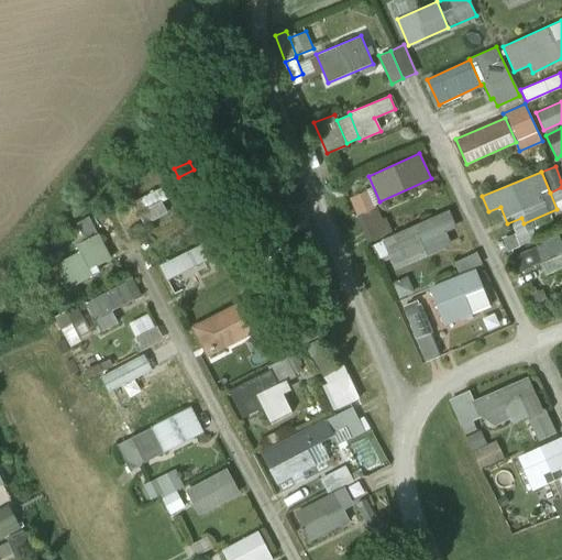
[(174,194),(168,183),(133,201),(144,223),(167,212),(161,200),(174,194)]
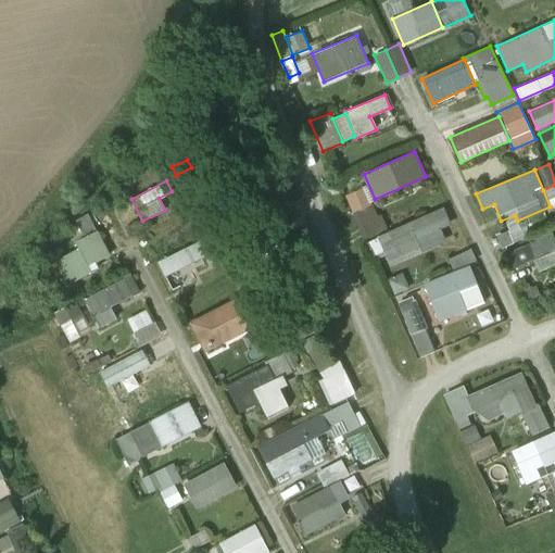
[(363,187),(345,195),(353,213),(370,205),(363,187)]
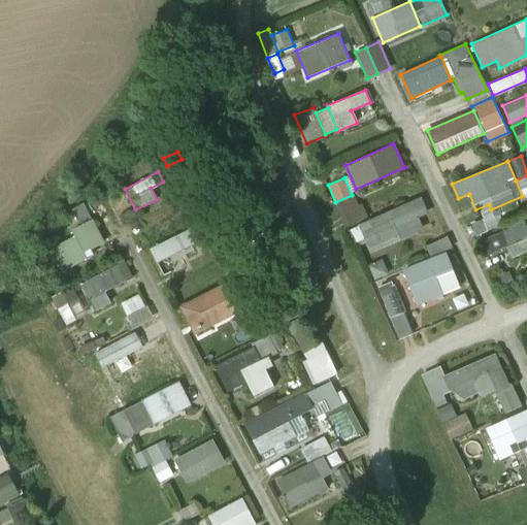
[(352,195),(335,202),(346,226),(367,217),(361,202),(356,204),(352,195)]
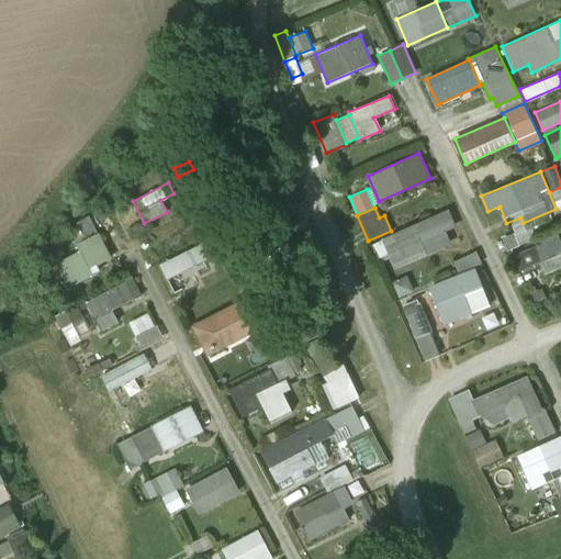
[(455,226),(448,210),(381,238),(393,266),(425,252),(425,254),(449,244),(444,231),(455,226)]
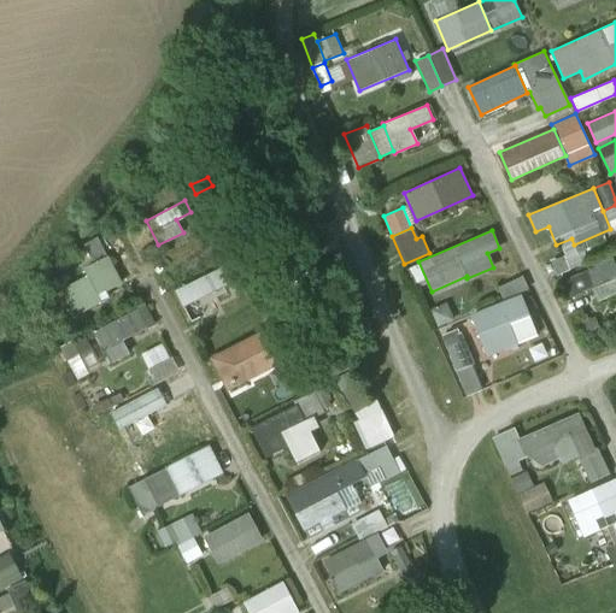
[(93,263),(107,255),(97,236),(83,243),(84,245),(91,258),(93,263)]
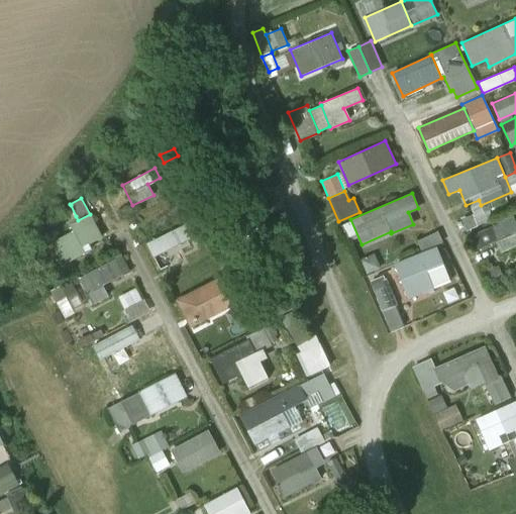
[(69,219),(76,216),(71,205),(64,209),(69,219)]
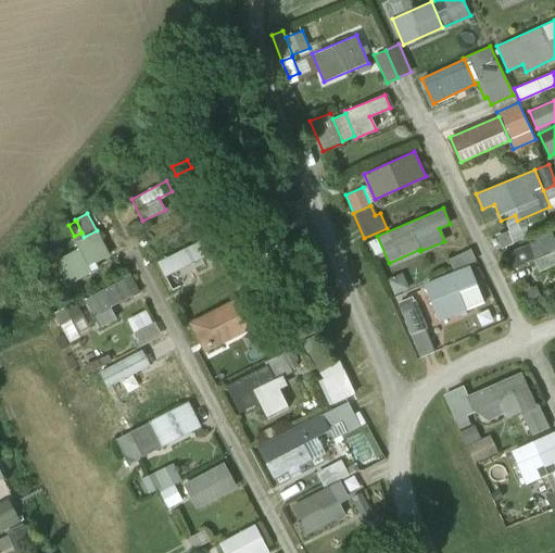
[(531,235),(525,222),(496,235),(502,248),(531,235)]
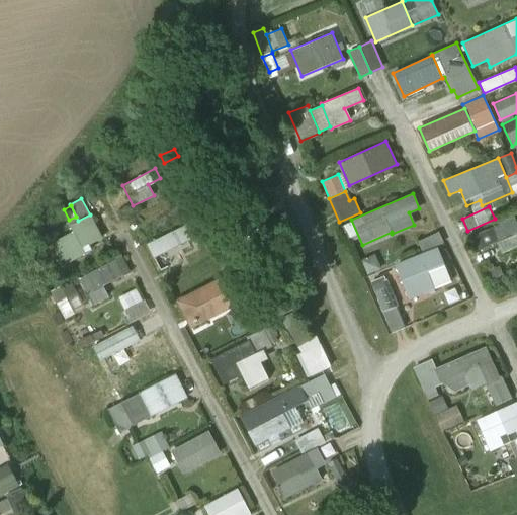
[(84,253),(81,247),(102,236),(90,213),(90,215),(78,221),(70,225),(73,231),(51,242),(63,264),(84,253)]
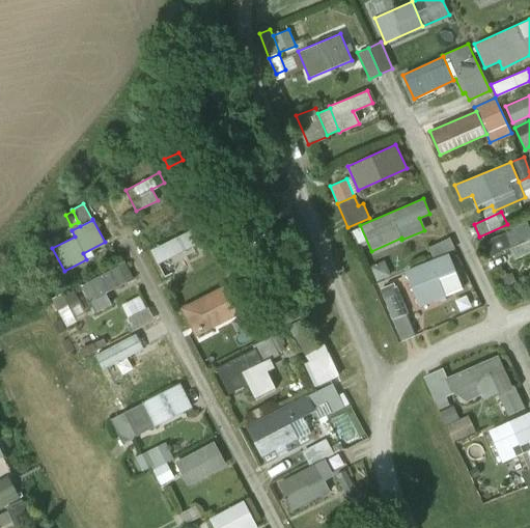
[(529,227),(528,223),(485,241),(492,255),(508,248),(529,239),(529,227)]
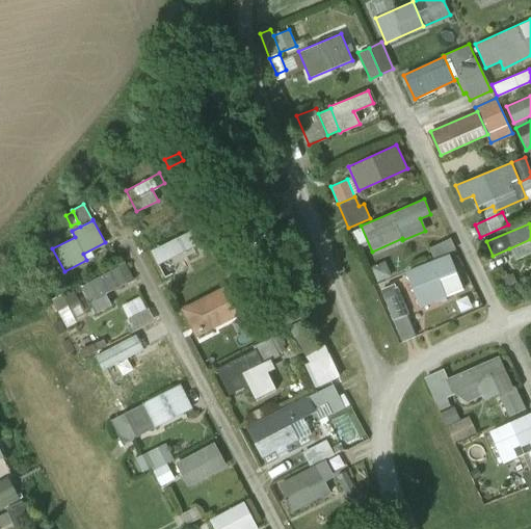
[(202,242),(195,229),(151,250),(157,264),(202,242)]
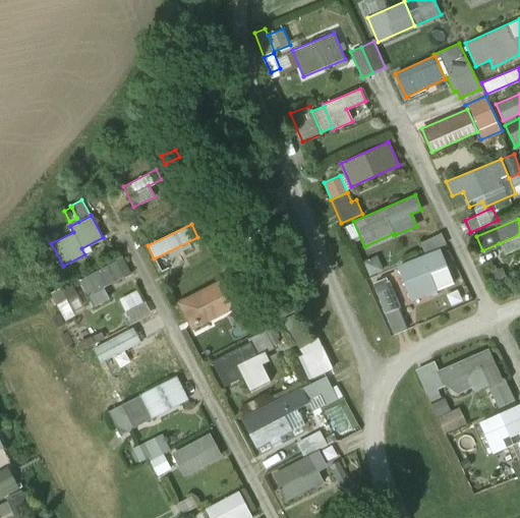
[(446,244),(441,233),(420,242),(425,253),(446,244)]
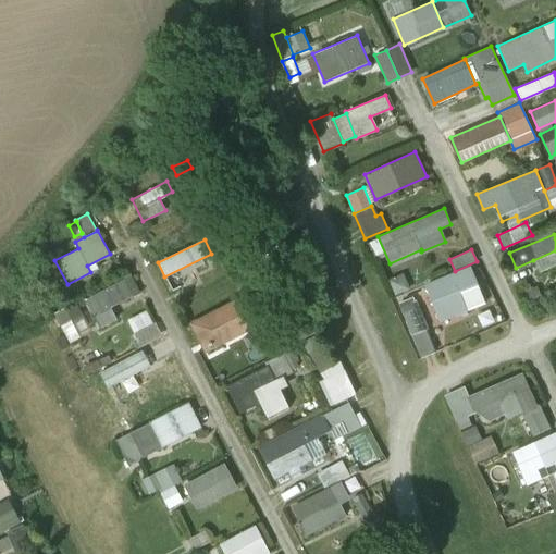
[(555,265),(555,250),(533,260),(539,272),(555,265)]
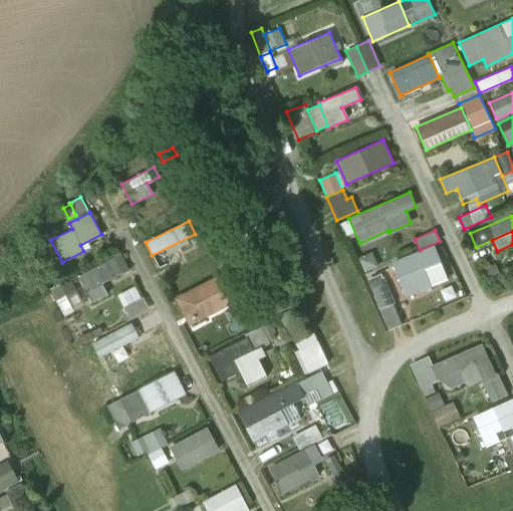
[(447,279),(434,245),(393,262),(406,296),(447,279)]
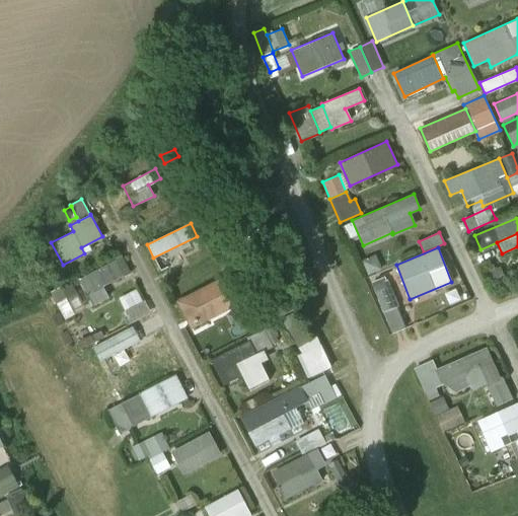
[(379,268),(374,255),(364,260),(369,272),(379,268)]
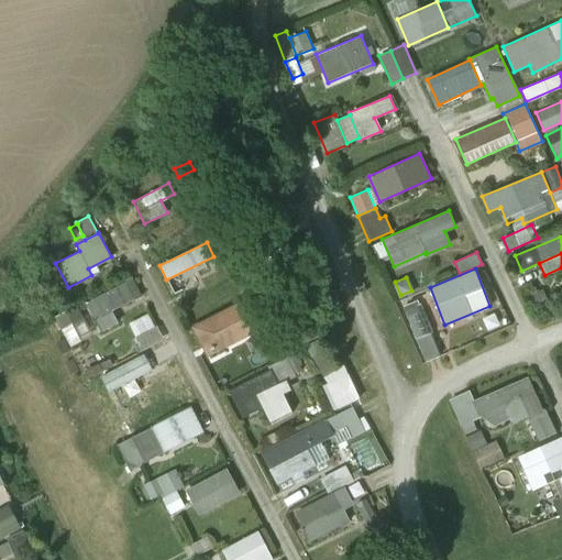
[(141,296),(132,278),(86,302),(95,319),(112,310),(141,296)]
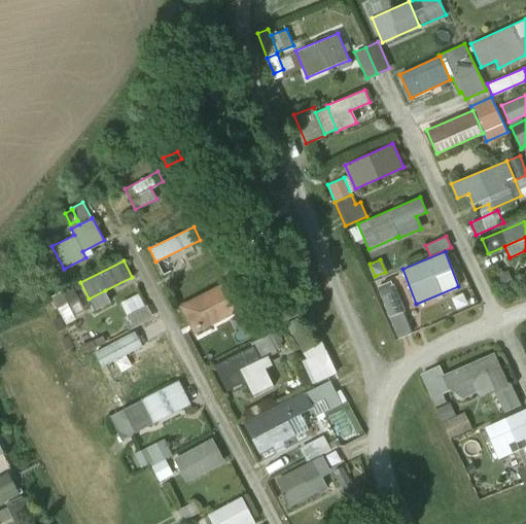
[(501,287),(516,281),(507,264),(493,270),(501,287)]
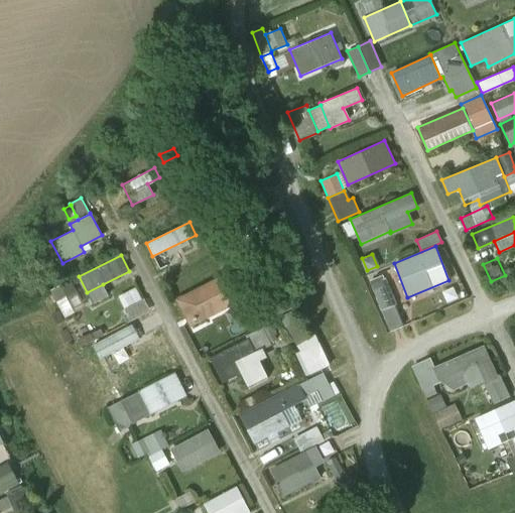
[(239,300),(226,273),(175,298),(189,325),(239,300)]
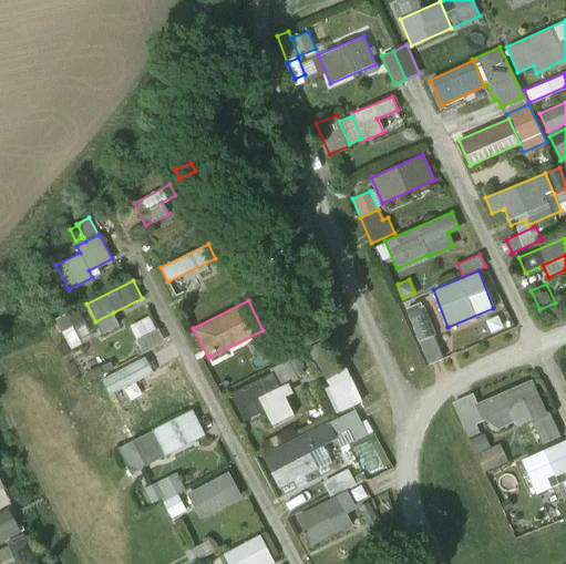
[(435,334),(422,305),(407,311),(419,340),(433,335),(435,334)]
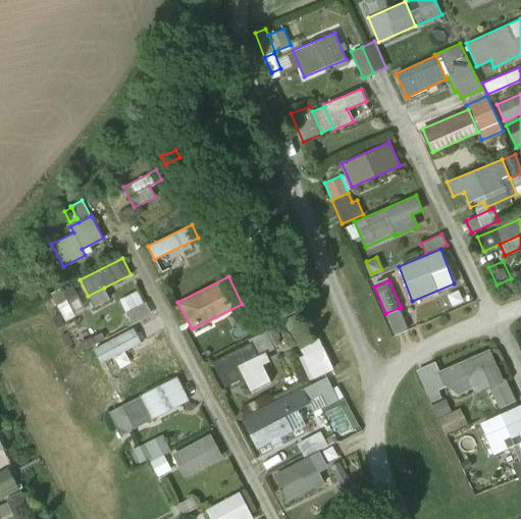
[(76,294),(70,282),(51,293),(57,304),(76,294)]
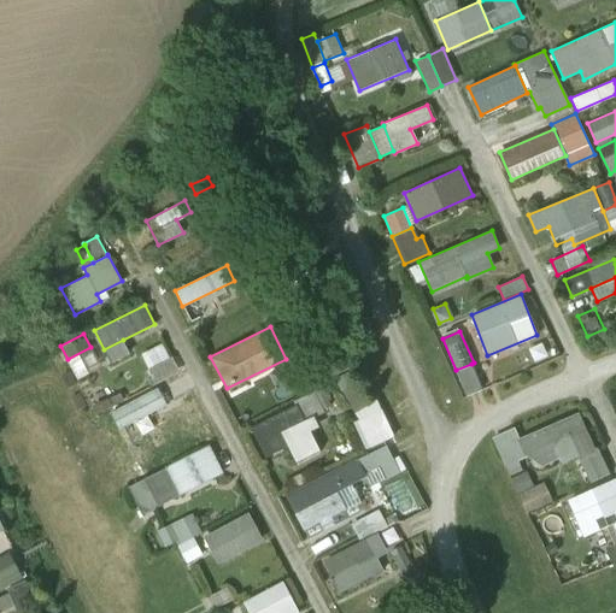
[(123,340),(104,349),(110,361),(129,352),(123,340)]
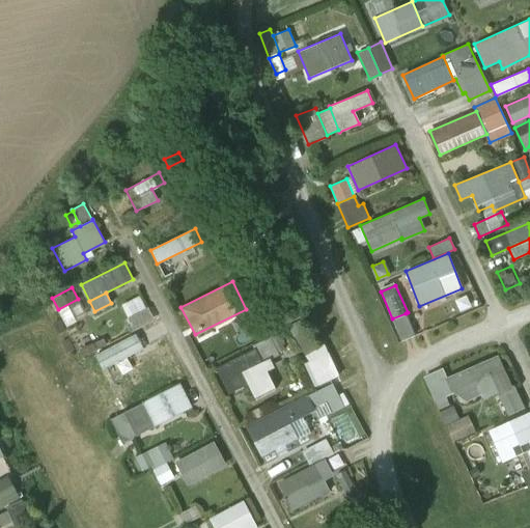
[(121,304),(129,316),(145,308),(138,296),(121,304)]
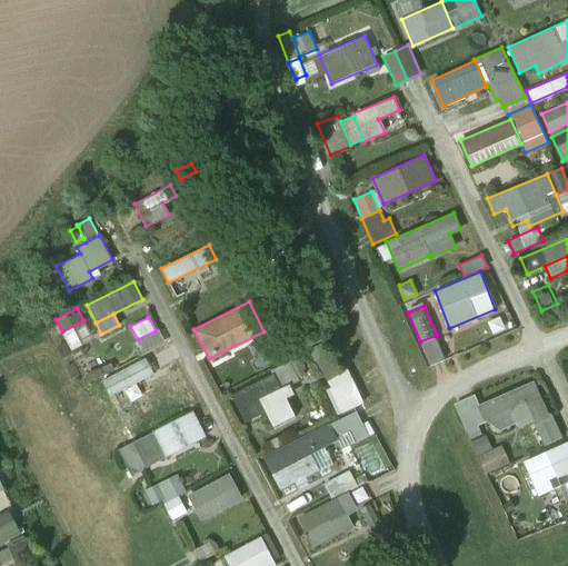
[(83,320),(62,331),(70,346),(91,335),(83,320)]
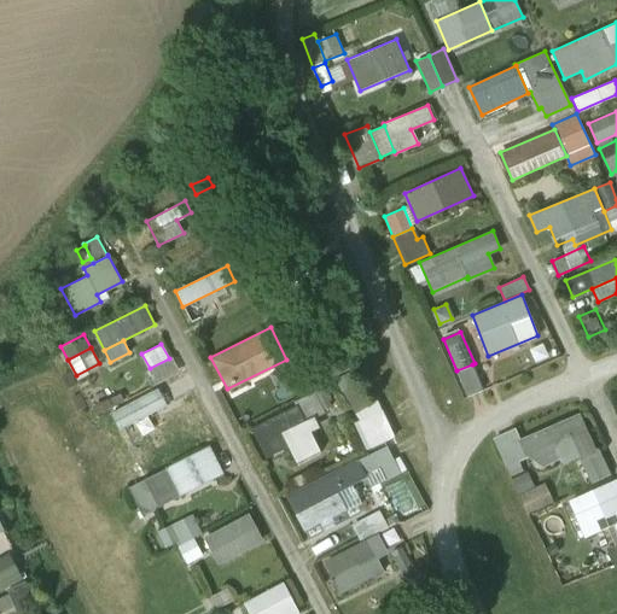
[(157,381),(179,370),(173,357),(169,358),(150,368),(157,381)]
